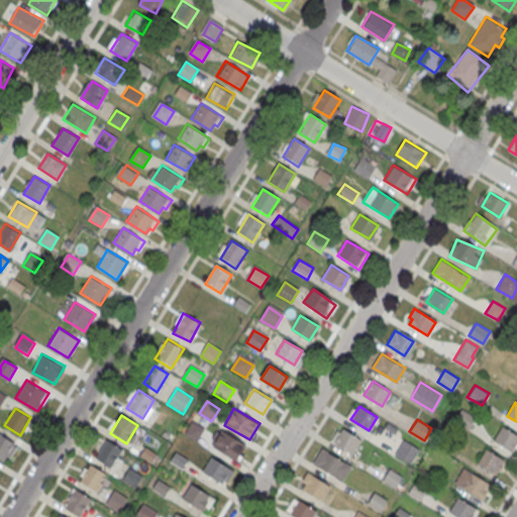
[(192,422),(204,429),(197,442),(185,434),(192,422)]
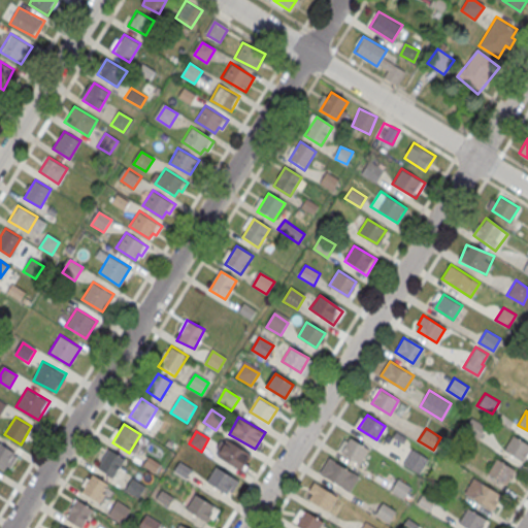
[(523,460),(527,451),(527,444),(513,435),(504,449),(523,460)]
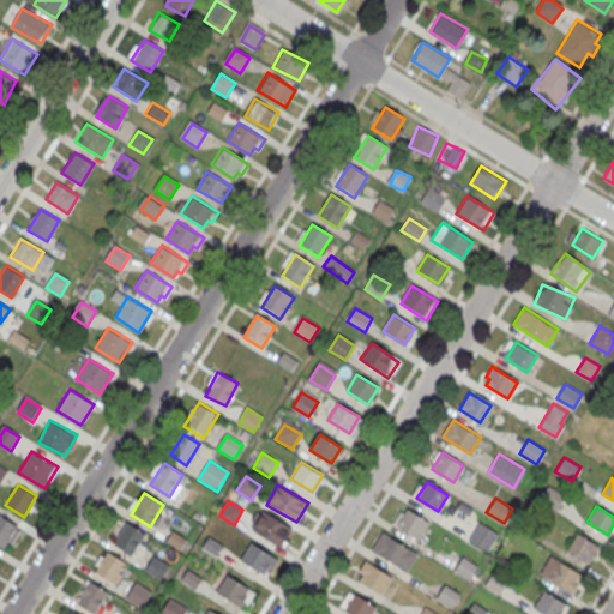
[(248,528),(282,547),(294,528),(262,507),(248,528)]
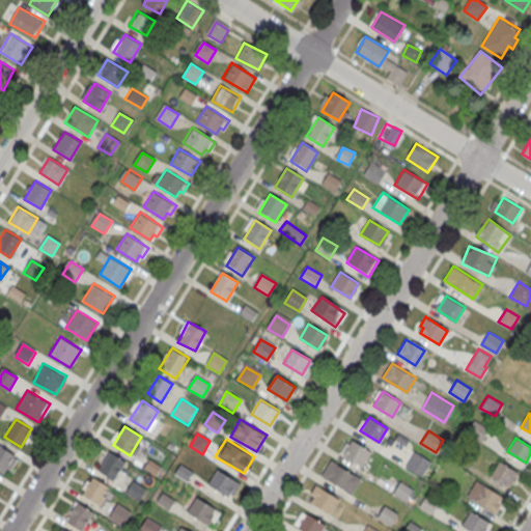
[(361,466),(370,451),(352,440),(343,454),(361,466)]
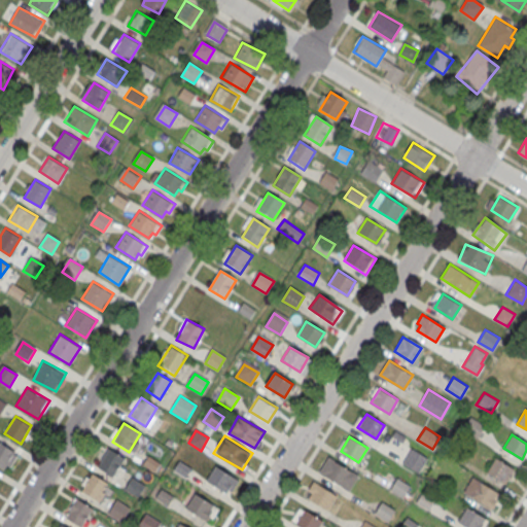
[(0,443),(14,451),(3,469),(0,467),(0,443)]
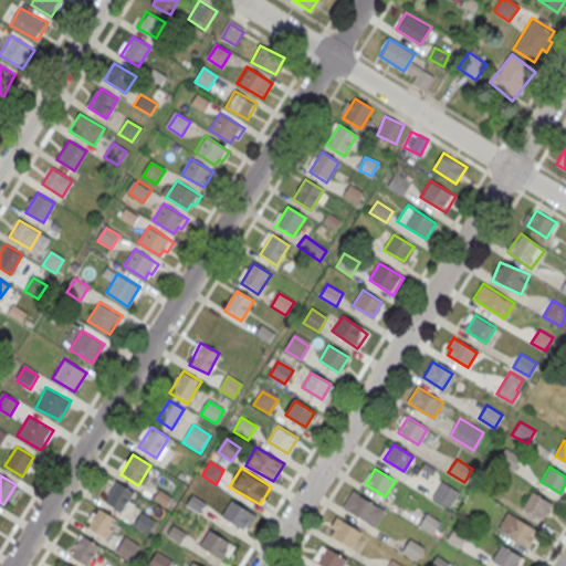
[(449,507),(459,492),(441,481),(432,496),(449,507)]
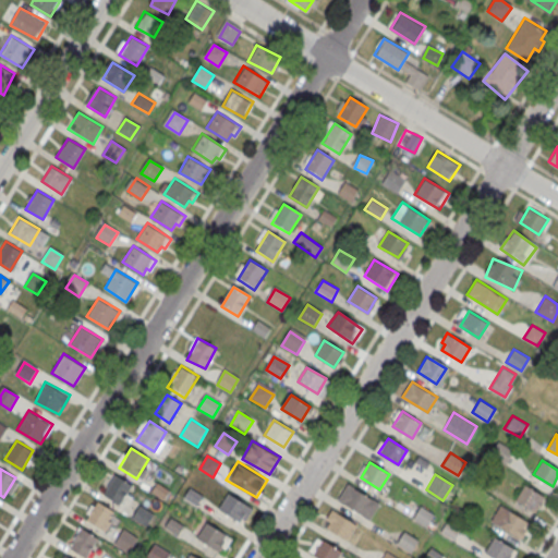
[(114,476),(132,487),(120,507),(102,496),(114,476)]
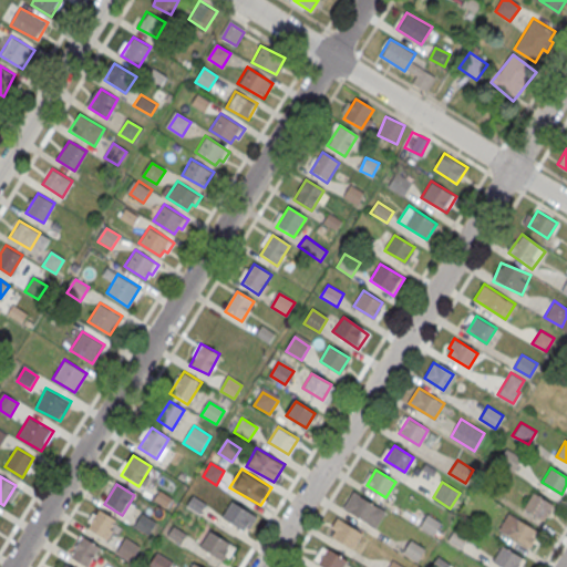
[(375,526),(385,511),(353,491),(343,506),(375,526)]
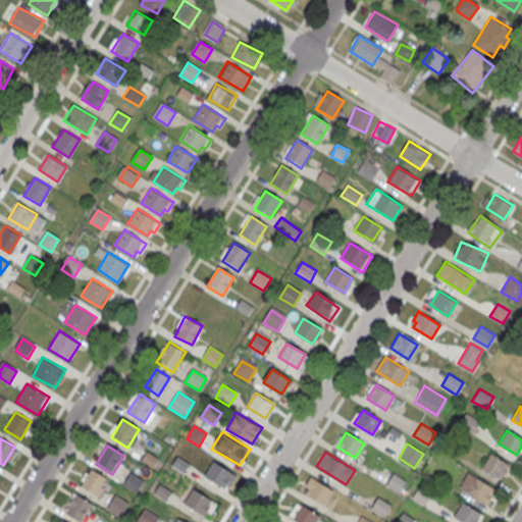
[(500,478),(509,464),(490,453),(482,467),(500,478)]
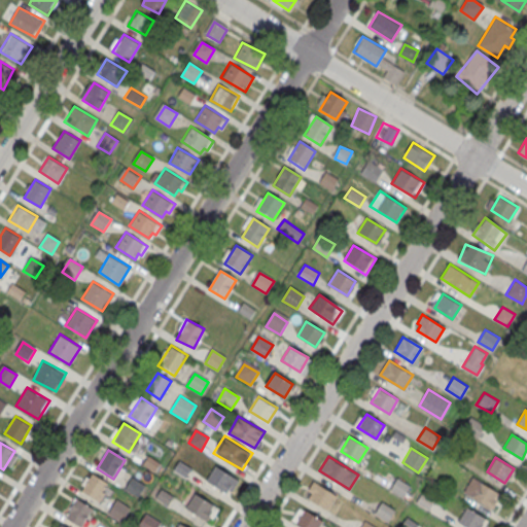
[(225,491),(234,477),(216,465),(207,480),(225,491)]
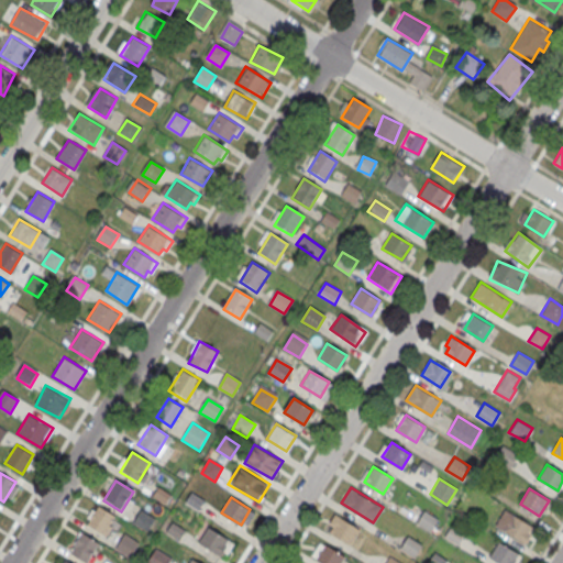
[(99,507),(116,518),(103,538),(87,527),(99,507)]
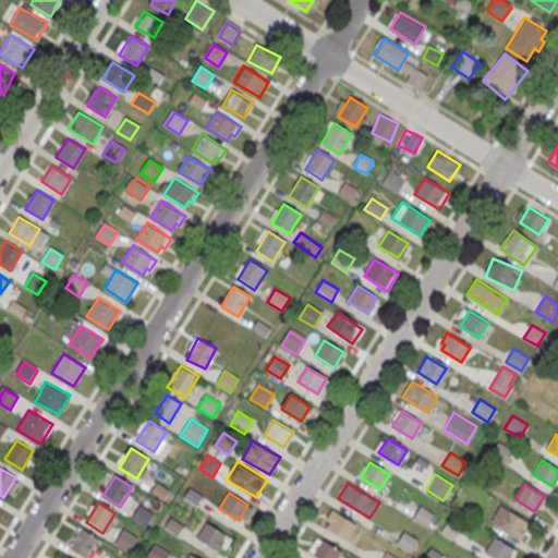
[(426,526),(435,513),(419,504),(411,518),(426,526)]
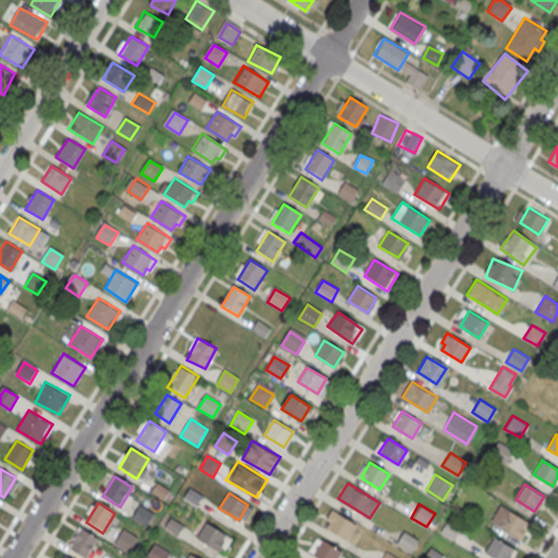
[(131,518),(145,528),(154,514),(140,505),(131,518)]
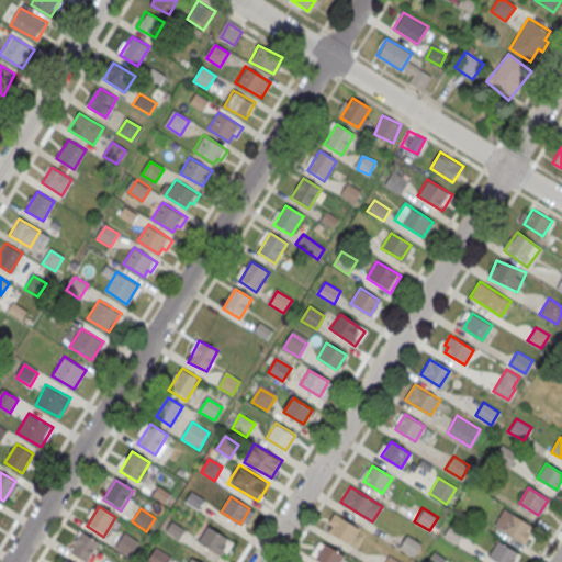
[(524,542),(534,527),(504,508),(495,524),(524,542)]
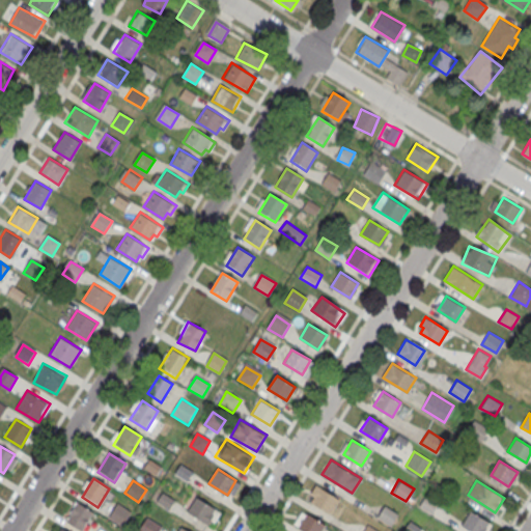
[(330,513),(339,499),(320,487),(311,502),(330,513)]
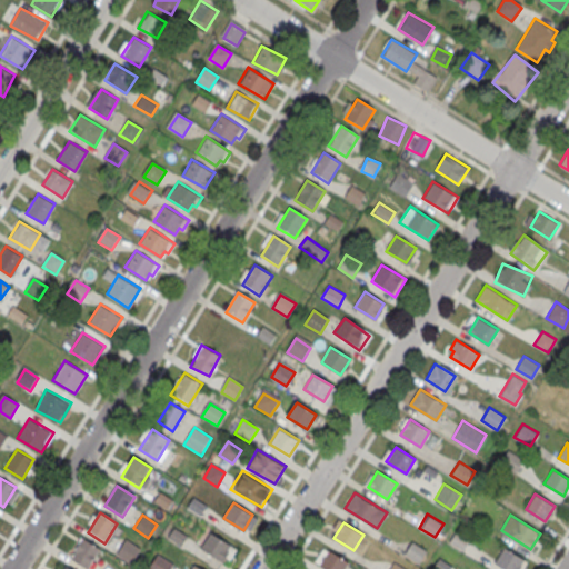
[(222,560),(231,546),(211,533),(202,548),(222,560)]
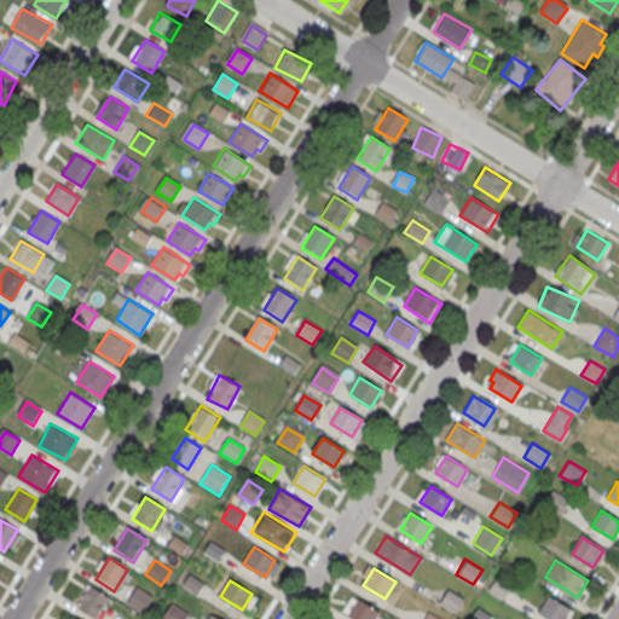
[(152,597),(136,586),(126,603),(142,614),(152,597)]
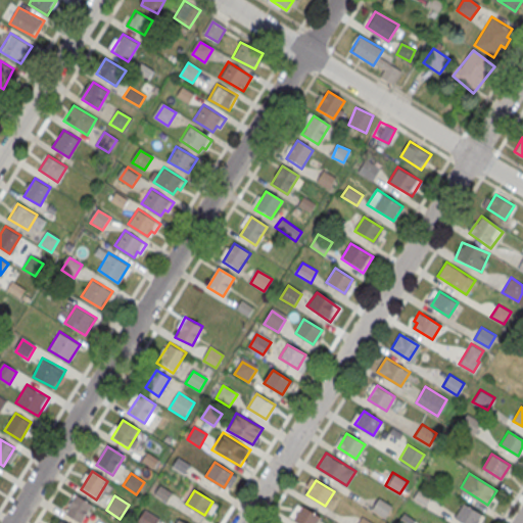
[(76,496),(92,506),(80,522),(78,522),(64,515),(76,496)]
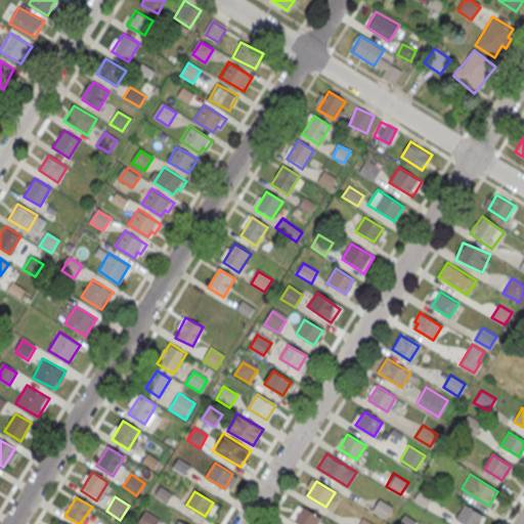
[(386,519),(393,507),(379,497),(370,511),(386,519)]
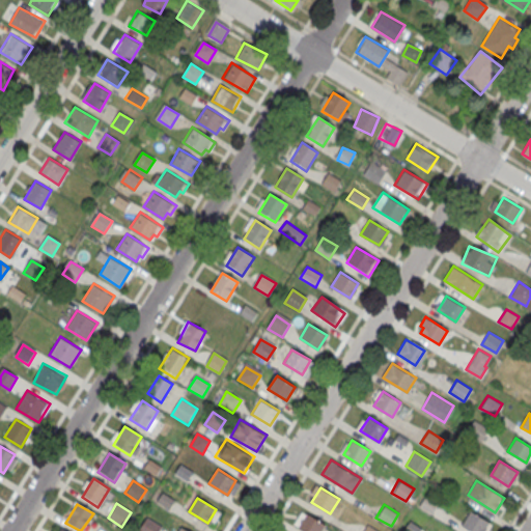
[(472,530),(481,530),(488,522),(470,510),(462,524),(472,530)]
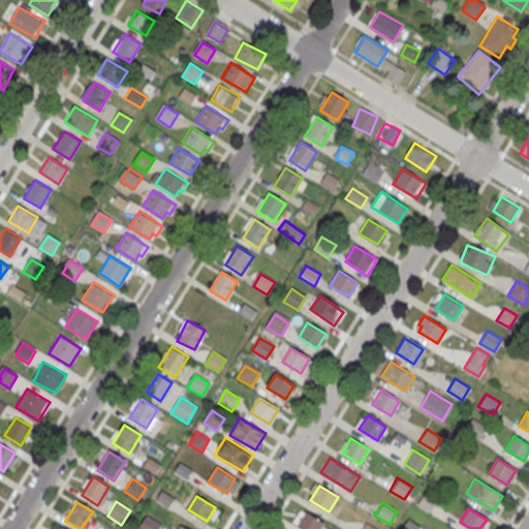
[(303,528),(319,528),(323,522),(305,510),(297,525),(303,528)]
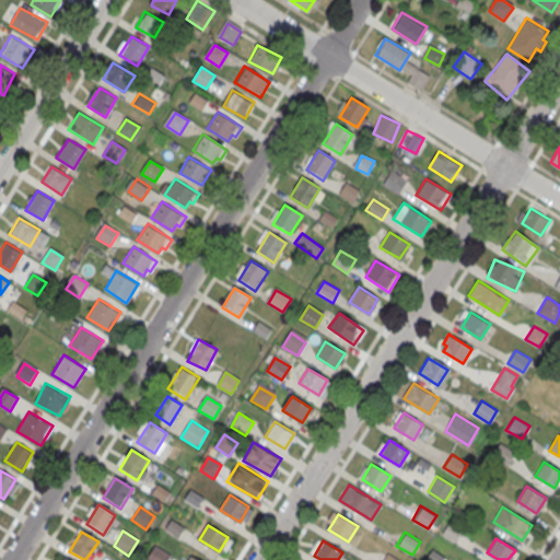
[(165,559),(170,553),(154,546),(147,559),(148,559),(165,559)]
